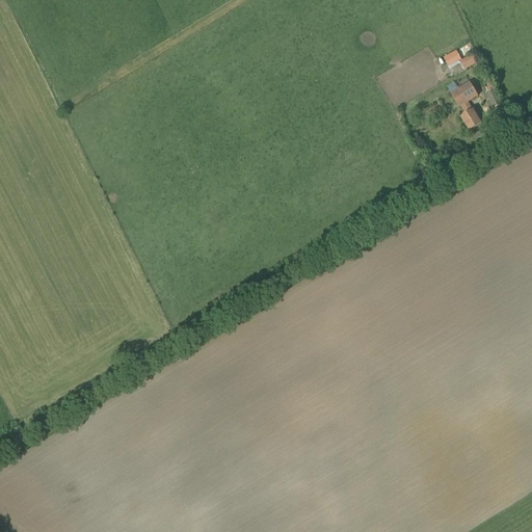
[(459,61),(460,61),(461,60),(456,51),(443,58),(448,68),(458,61),(459,61)]
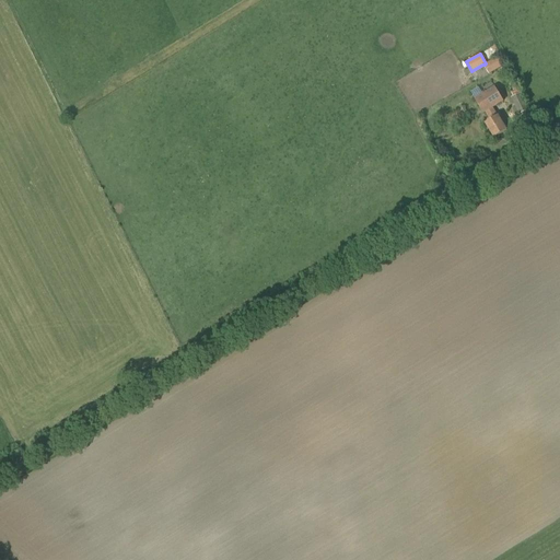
[(485,65),(483,66),(488,74),(503,67),(498,57),(486,63),(485,65)]
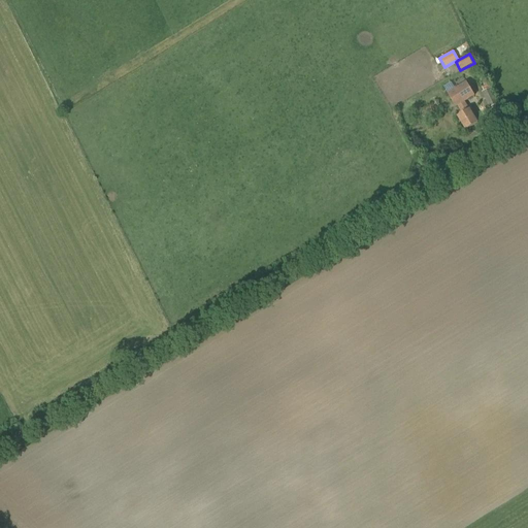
[(469,110),(464,103),(474,97),(466,83),(446,94),(455,108),(457,107),(462,114),(457,118),(465,131),(477,124),(469,110)]
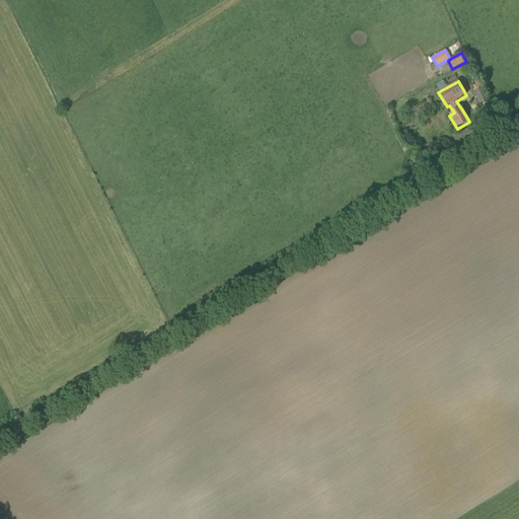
[(482,87),(480,83),(473,86),(475,90),(473,91),(480,106),(490,102),(483,86),(482,87)]
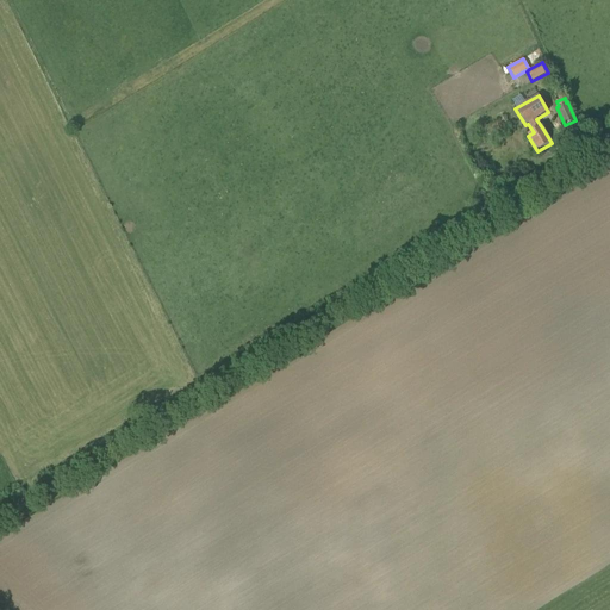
[(491,137),(509,128),(503,117),(486,128),(491,137)]
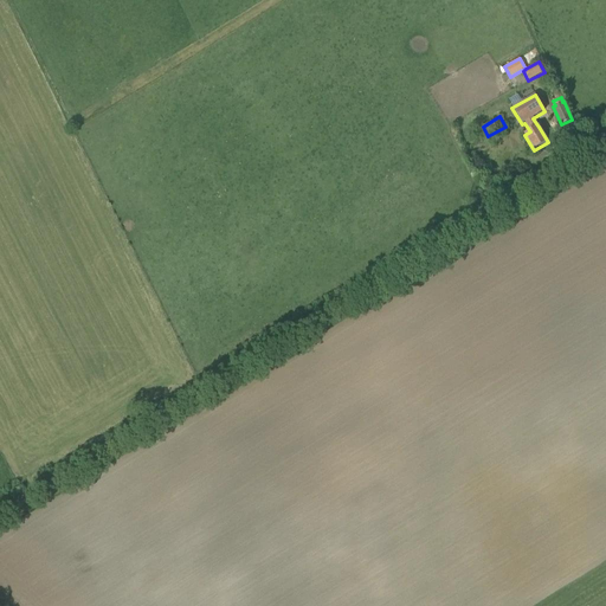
All buildings are outlined.
